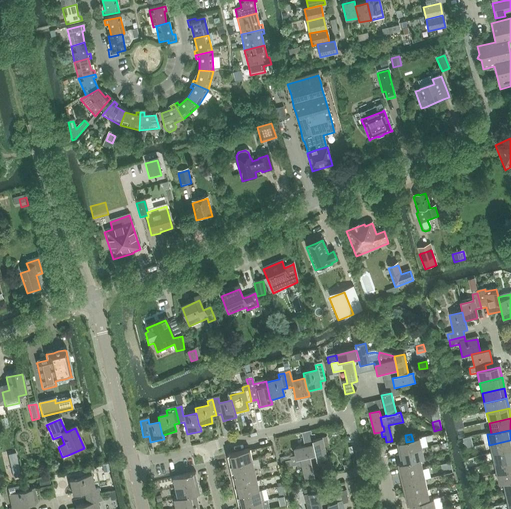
[(327,459),(324,448),(329,447),(327,438),(315,440),(312,441),(313,446),(315,456),(316,462),(327,459)]
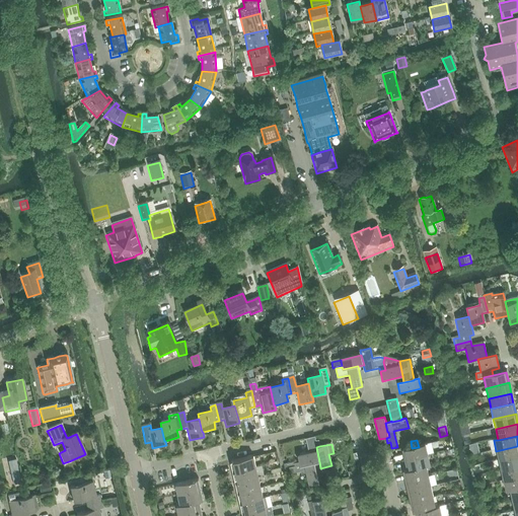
[(402,450),(404,461),(427,456),(425,445),(419,447),(412,448),(402,450)]
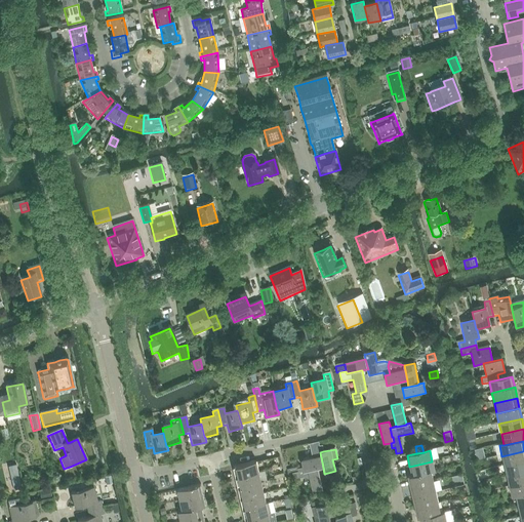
[(505,467),(523,462),(523,451),(501,456),(505,467)]
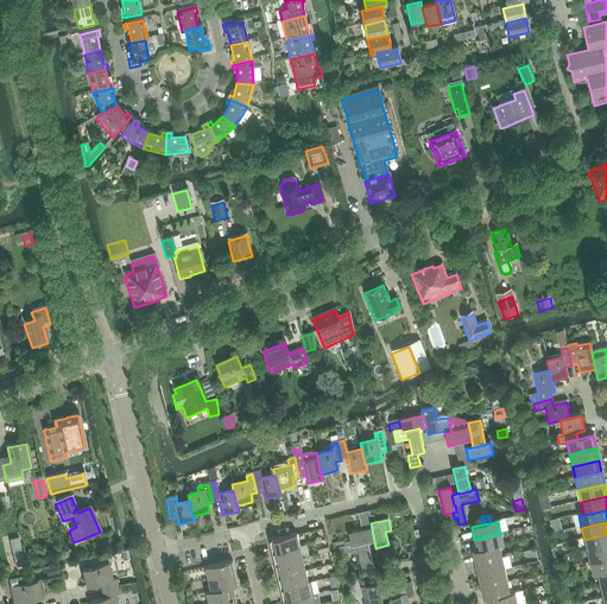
[(367,542),(374,541),(372,529),(348,535),(349,542),(351,546),(356,545),(367,541),(367,542)]
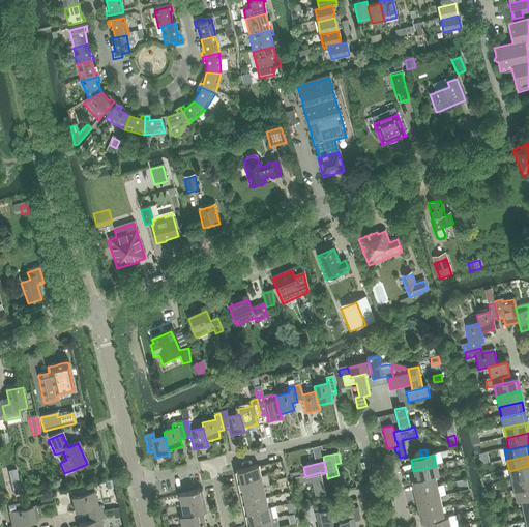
[(435,477),(439,476),(436,466),(413,471),(415,481),(435,477)]
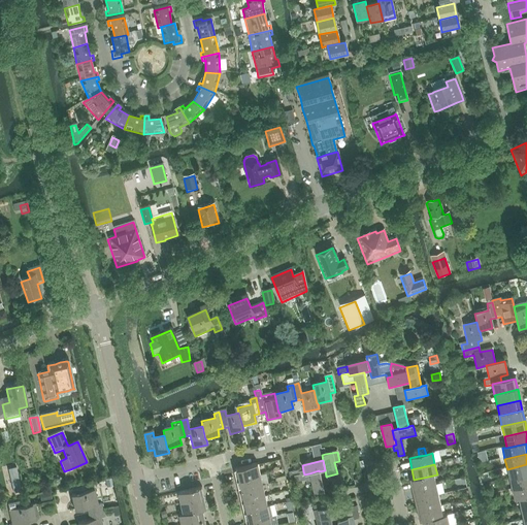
[(509,480),(526,476),(526,464),(507,469),(509,480)]
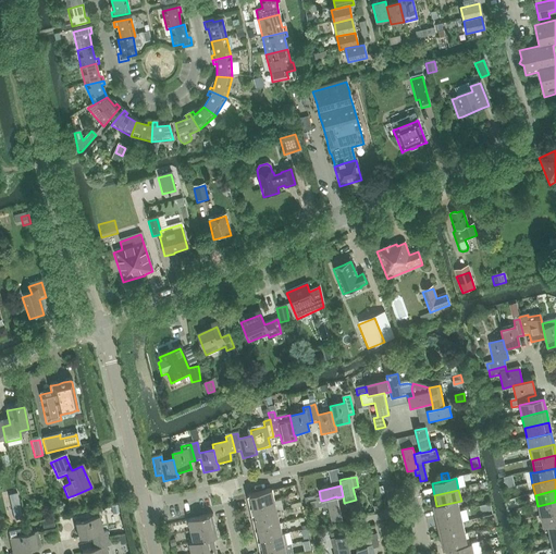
[(247,497),(249,508),(273,503),(271,492),(247,497)]
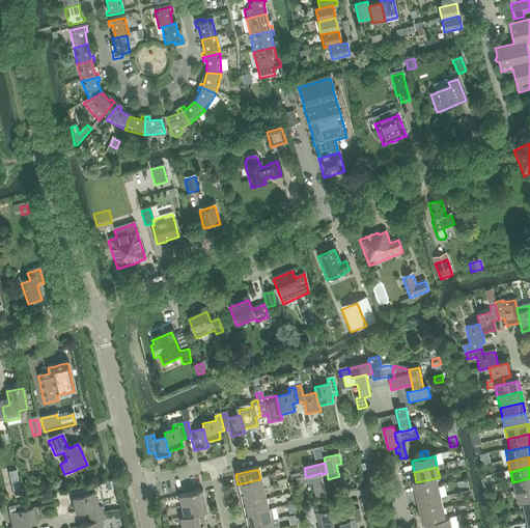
[(311,476),(306,477),(305,474),(301,475),(301,478),(303,484),(307,483),(308,487),(313,485),(315,497),(326,495),(321,474),(321,473),(311,476)]
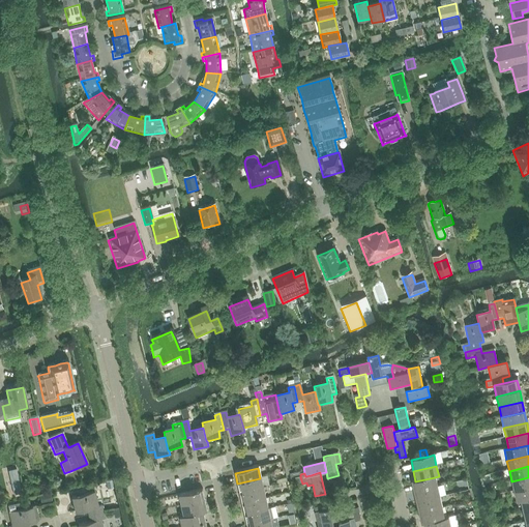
[(435,477),(415,481),(411,482),(414,493),(437,488),(435,477)]
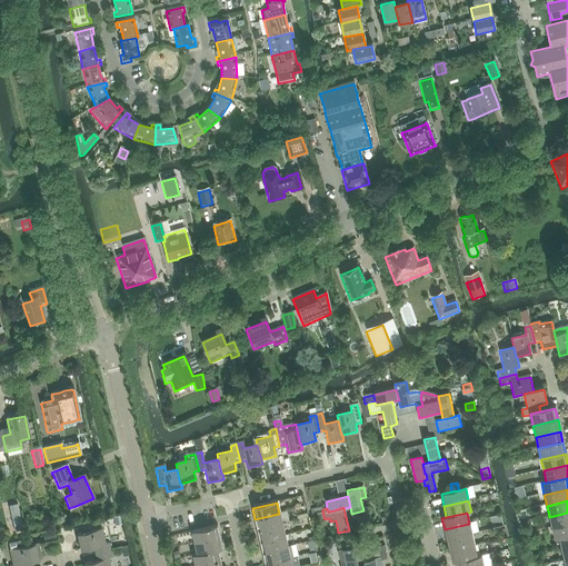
[(567,513),(549,517),(551,529),(567,525),(567,513)]
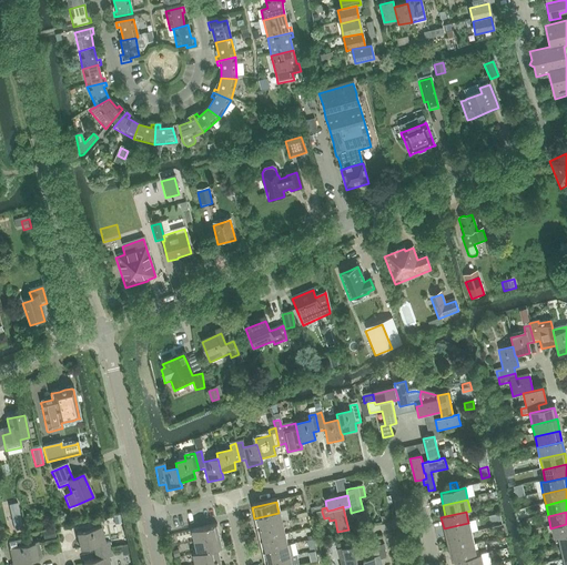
[(279,513),(254,518),(256,530),(282,524),(279,513)]
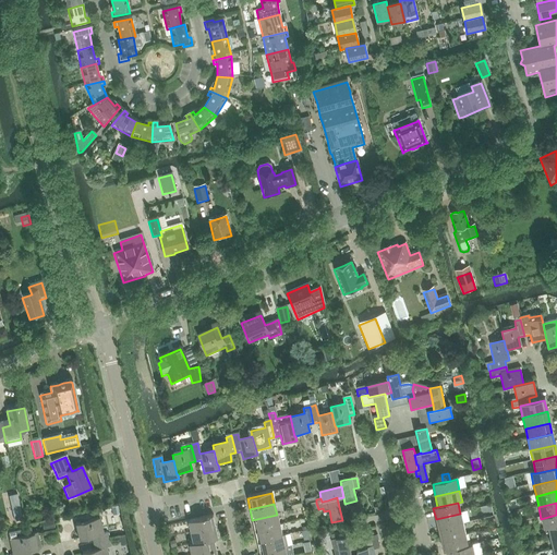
[(19,509),(11,510),(14,523),(22,521),(19,509)]
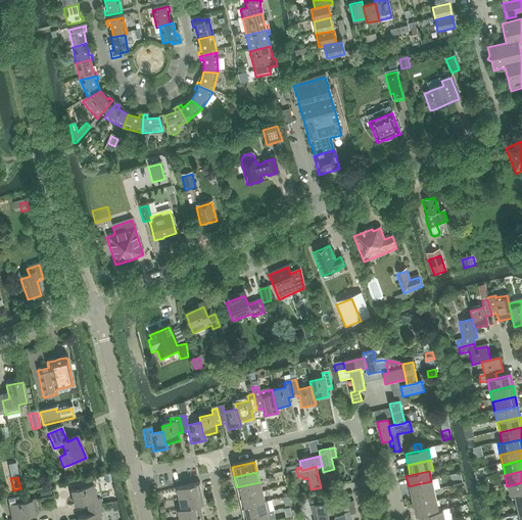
[(504,479),(497,482),(501,488),(507,485),(504,479)]
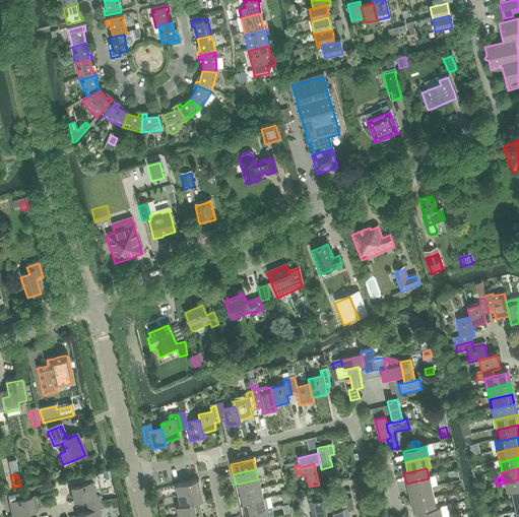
[(429,478),(406,483),(408,495),(432,489),(429,478)]
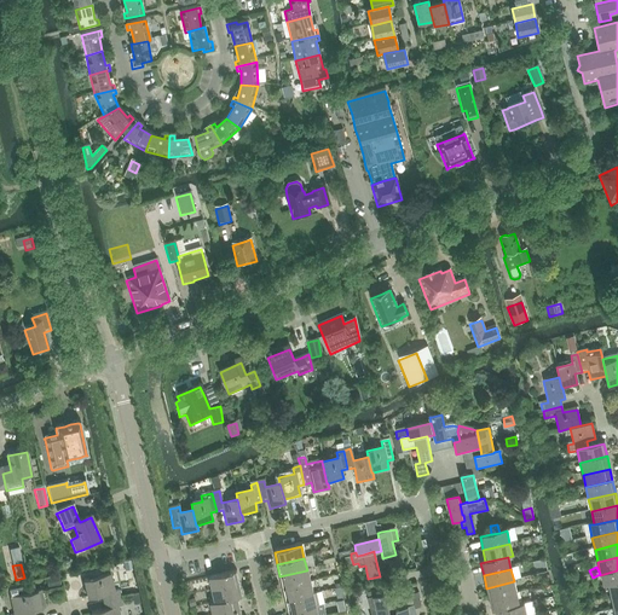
[(307,570),(279,576),(283,590),(310,582),(307,570)]
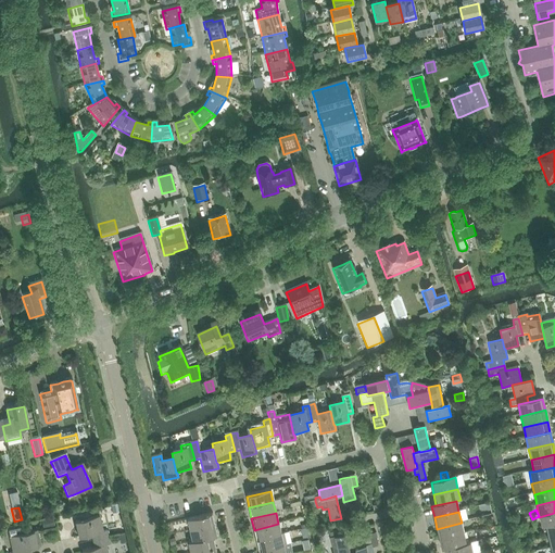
[(554,525),(554,513),(539,517),(542,528),(546,527),(554,525)]
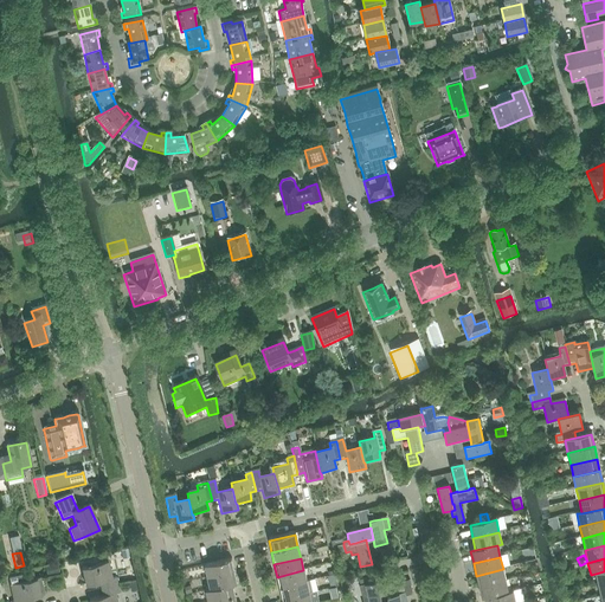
[(204,567),(207,580),(233,574),(231,561),(204,567)]
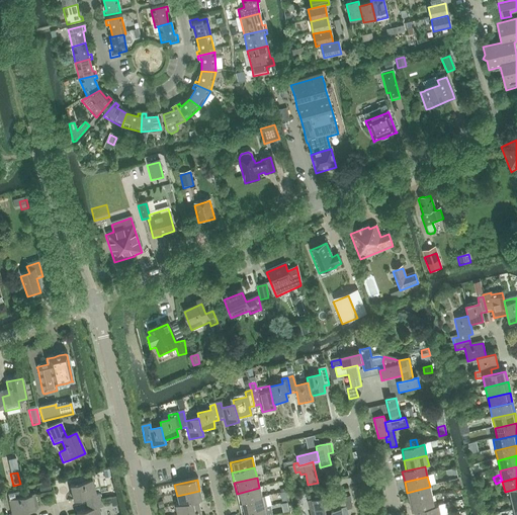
[(86,507),(100,503),(98,497),(95,498),(92,483),(69,488),(73,503),(84,500),(86,507)]
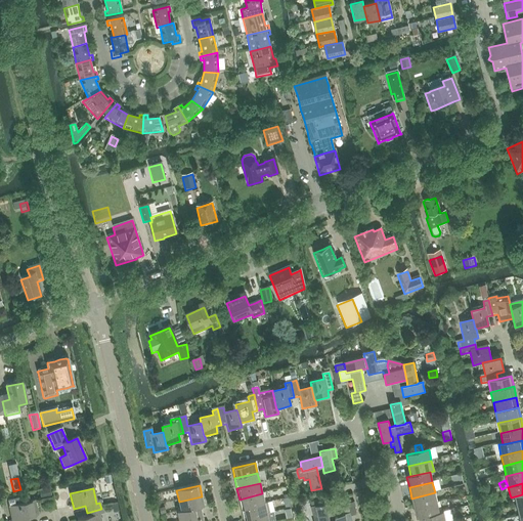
[(49,491),(39,493),(40,501),(51,498),(49,491)]
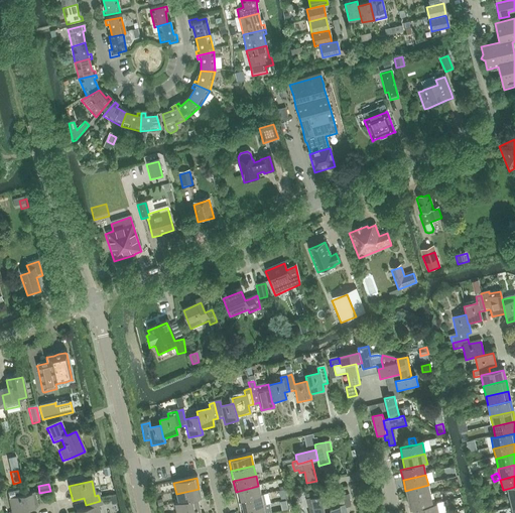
[(428,485),(405,491),(408,501),(430,496),(428,485)]
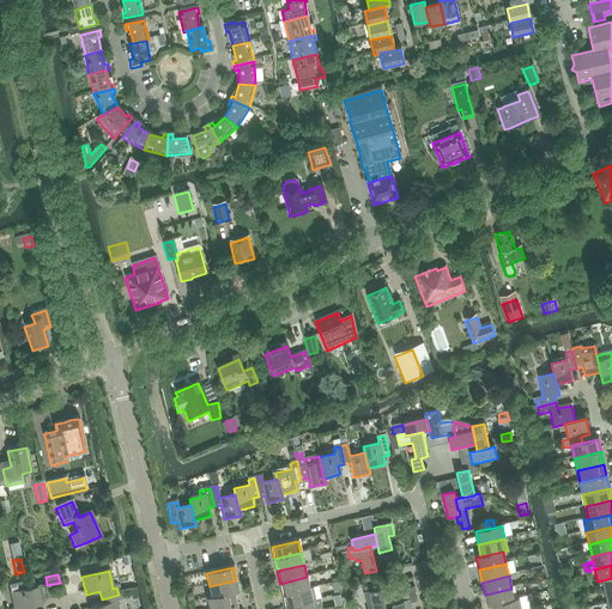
[(283,596),(309,590),(307,577),(280,584),(283,596)]
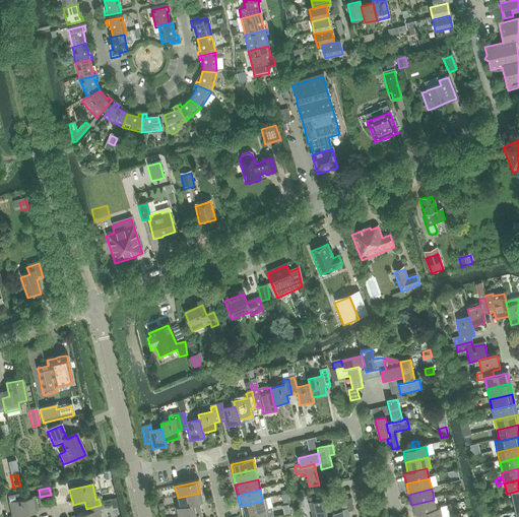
[(180,508),(198,504),(199,504),(203,504),(200,493),(178,498),(180,508)]
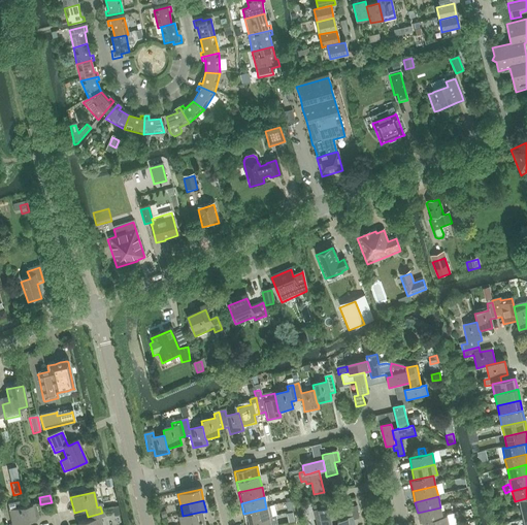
[(27,524),(38,521),(34,505),(29,506),(28,501),(7,505),(10,524),(27,524)]
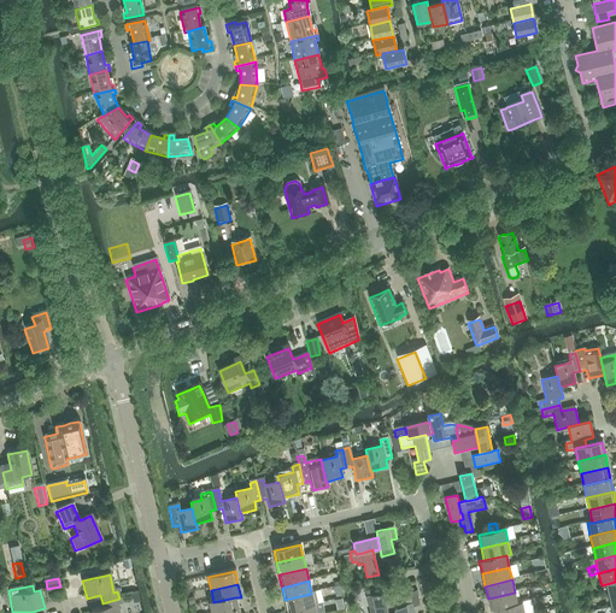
[(517,605),(515,593),(488,599),(491,611),(496,611),(496,609),(517,605)]
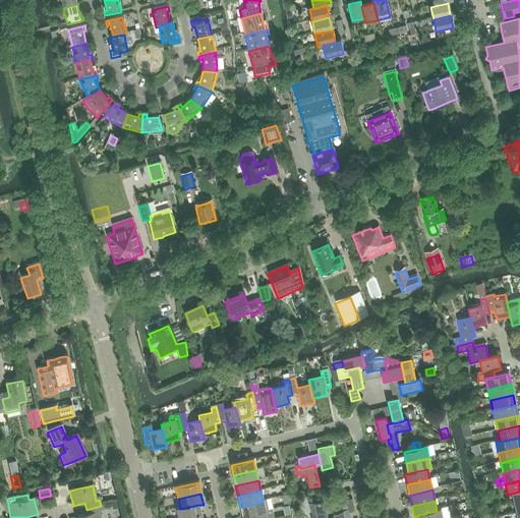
[(263,502),(240,507),(242,517),(266,512),(263,502)]
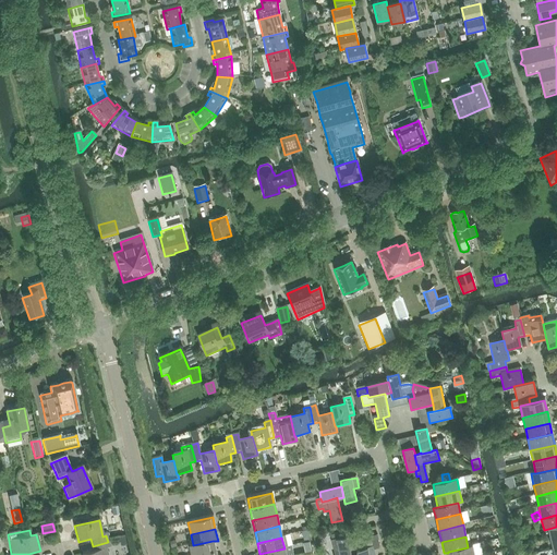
[(350,554),(347,538),(342,539),(336,540),(338,554),(350,554)]
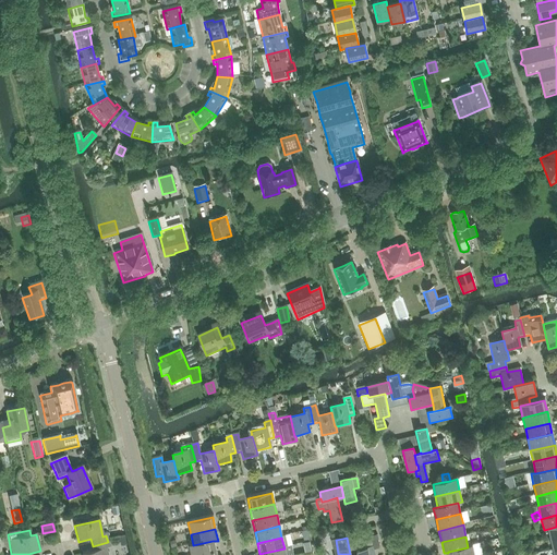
[(216,552),(214,541),(213,541),(193,545),(189,546),(191,554),(206,554),(216,552)]
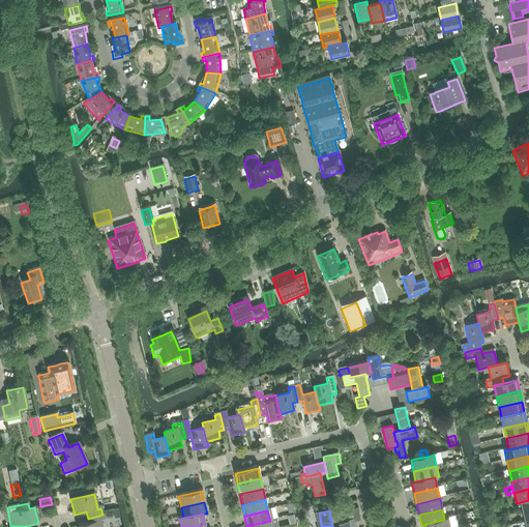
[(103,515),(88,519),(89,524),(81,526),(101,526),(100,522),(104,522),(103,515)]
